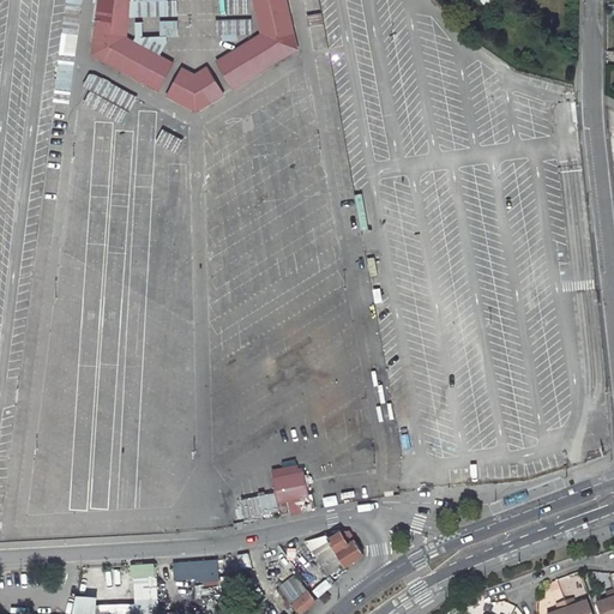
[(73,102),(82,0),(65,0),(56,101),(73,102)]
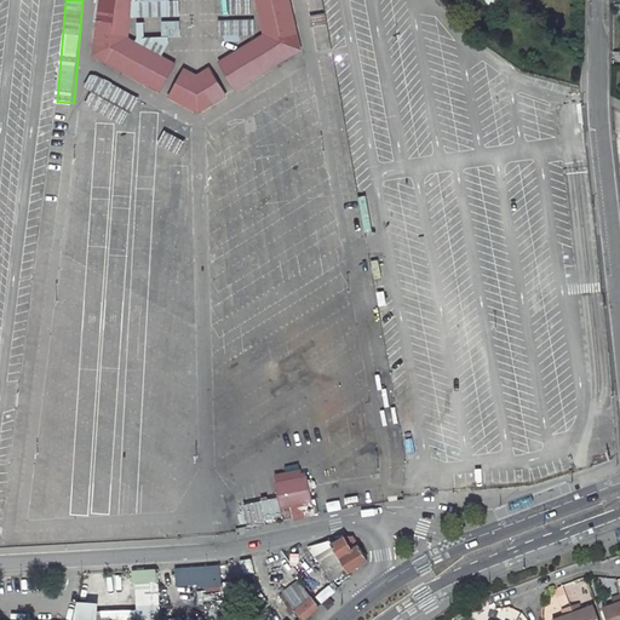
[(132,0),(101,0),(95,57),(161,93),(176,65),(128,39),(132,0)]
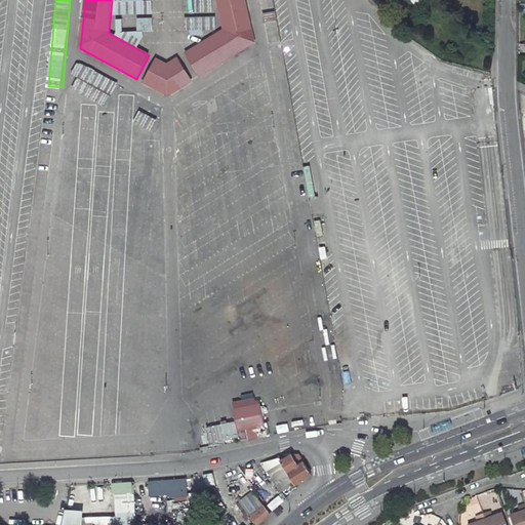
[(217,0),(225,30),(186,53),(200,77),(255,43),(244,0),(217,0)]
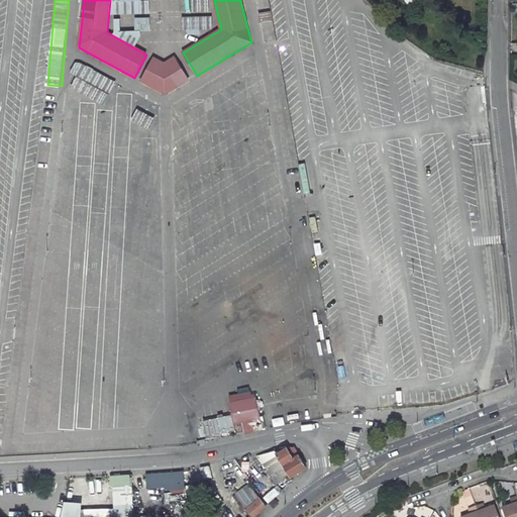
[(209,10),(209,0),(194,0),(194,10),(209,10)]
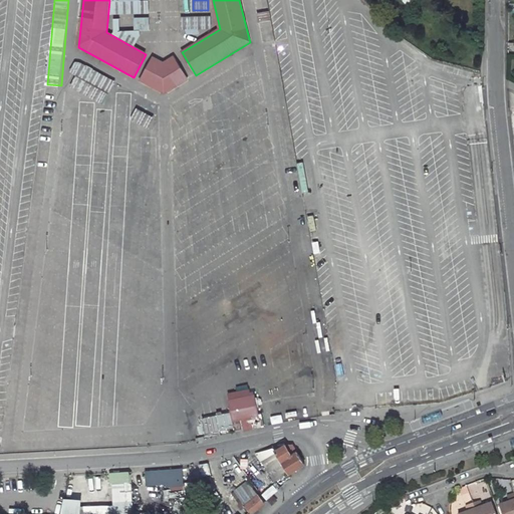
[(212,30),(211,14),(185,15),(185,31),(212,30)]
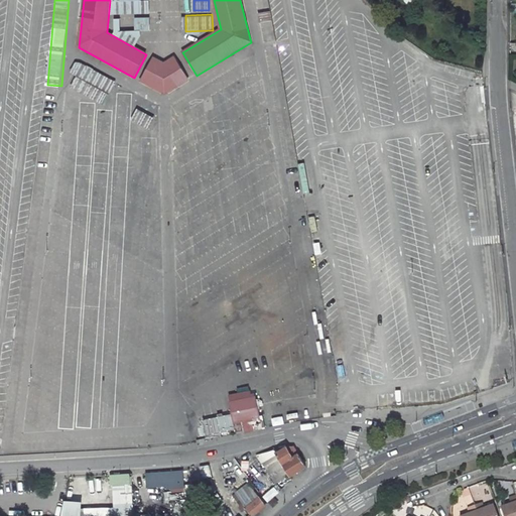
[(197,76),(182,52),(174,56),(188,80),(197,76)]
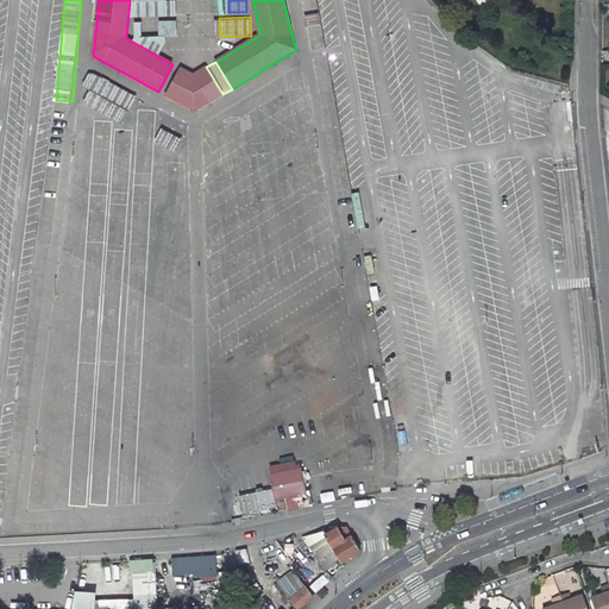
[(181,69),(173,64),(158,92),(165,95),(181,69)]
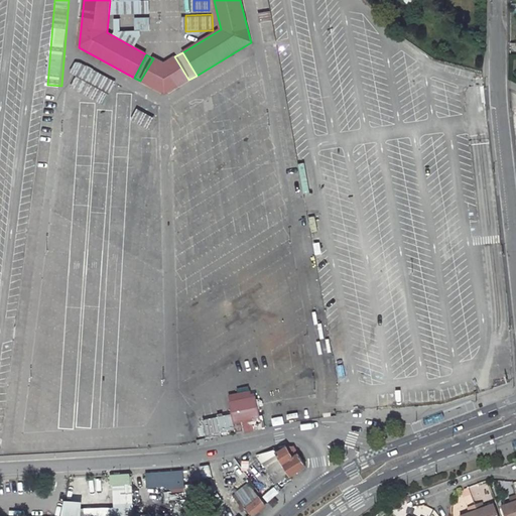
[(164,94),(188,80),(174,56),(163,63),(153,58),(140,81),(164,94)]
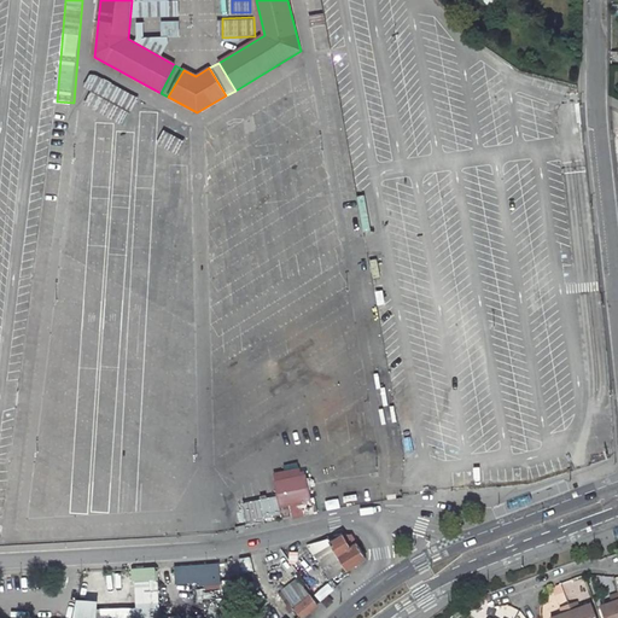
[(83,87),(91,91),(85,103),(123,124),(139,97),(92,71),(83,87)]
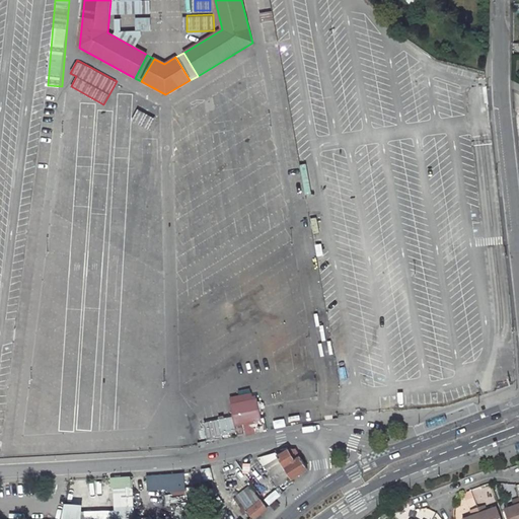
[(138,108),(132,121),(150,130),(156,117),(138,108)]
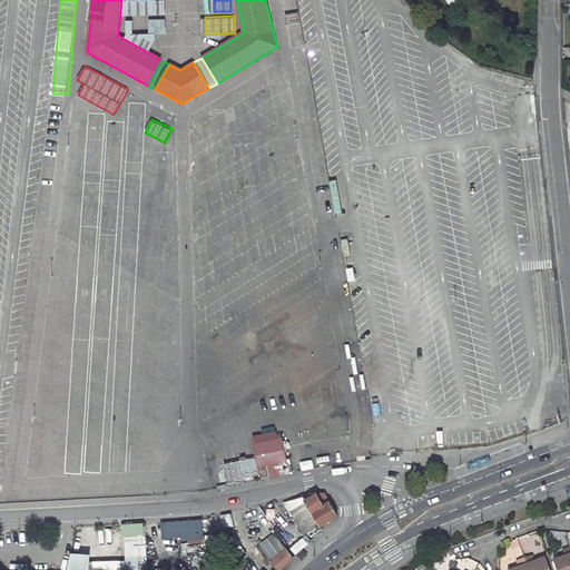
[(284,463),(278,436),(274,438),(273,433),(251,440),(254,457),(252,457),(253,459),(254,459),(255,460),(223,467),(226,483),(256,477),(257,480),(268,478),(265,467),(284,463)]
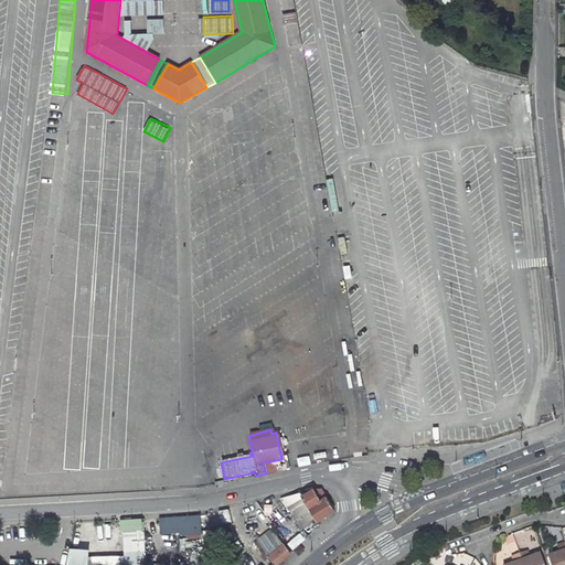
[(311,489),(287,505),(302,530),(317,520),(317,521),(334,510),(322,488),(311,489)]
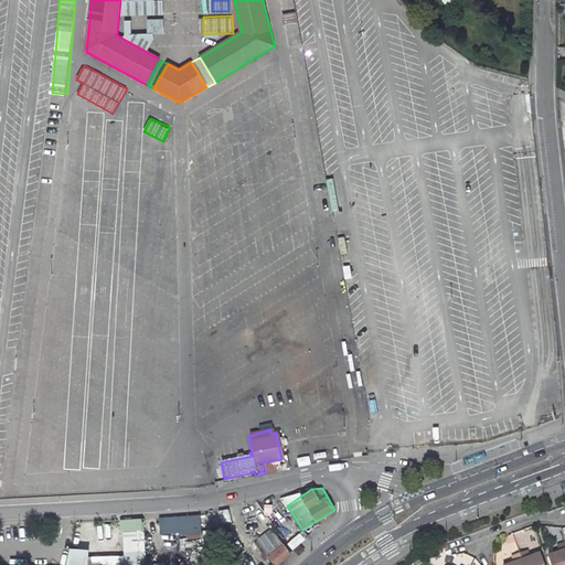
[(243,507),(256,533),(264,530),(258,519),(265,515),(257,500),(243,507)]
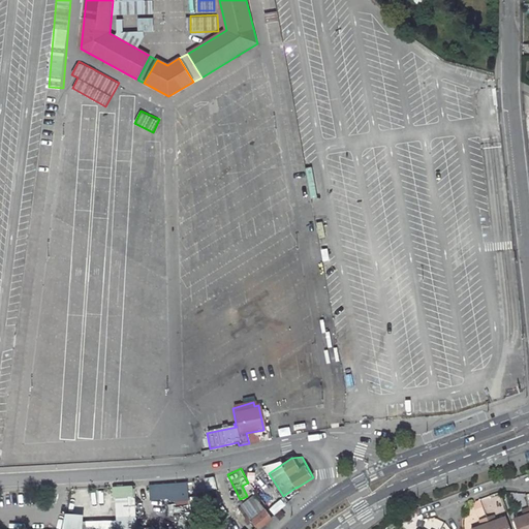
[(109,521),(109,528),(136,527),(134,485),(115,486),(116,521),(109,521)]
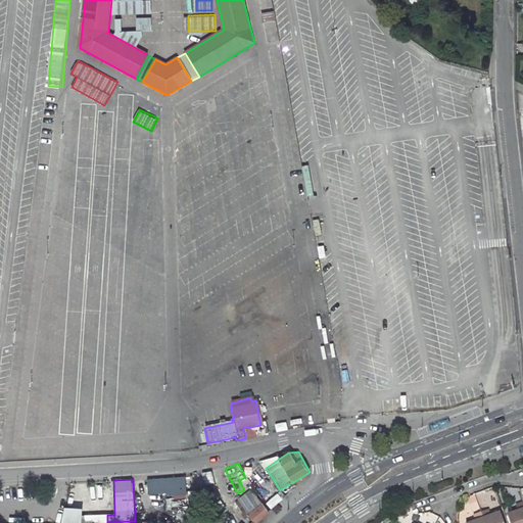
[(235,502),(246,516),(249,513),(255,522),(269,510),(251,488),(235,502)]
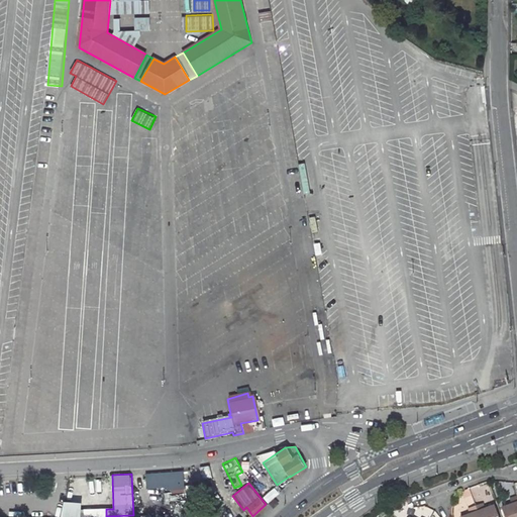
[(184,492),(184,484),(172,485),(172,493),(184,492)]
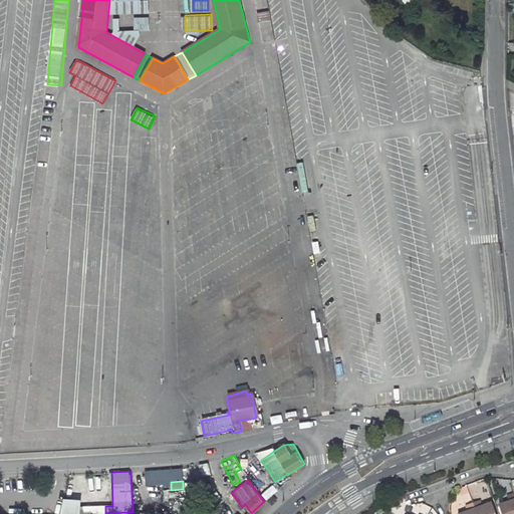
[(513,513),(513,494),(513,493),(506,496),(508,502),(499,506),(501,513),(513,513)]
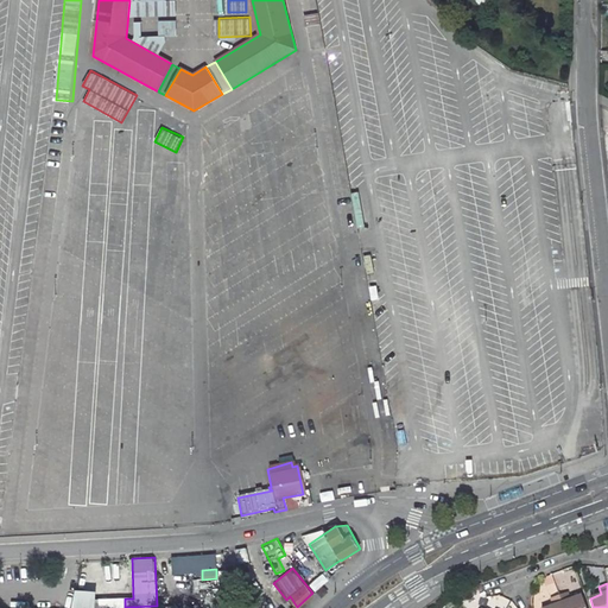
[(74,588),(73,607),(95,607),(96,588),(74,588)]
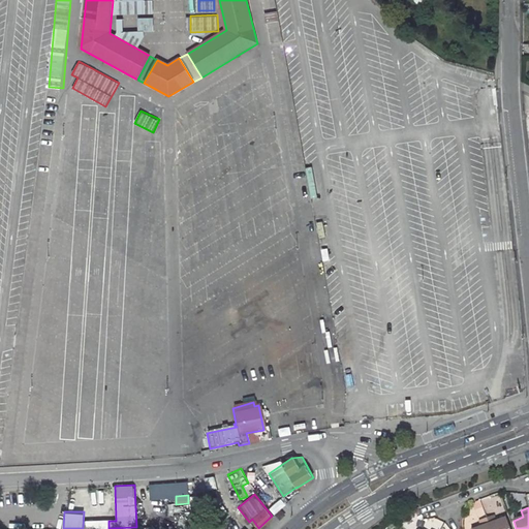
[(510,528),(507,518),(497,522),(495,515),(487,518),(491,528),(510,528)]
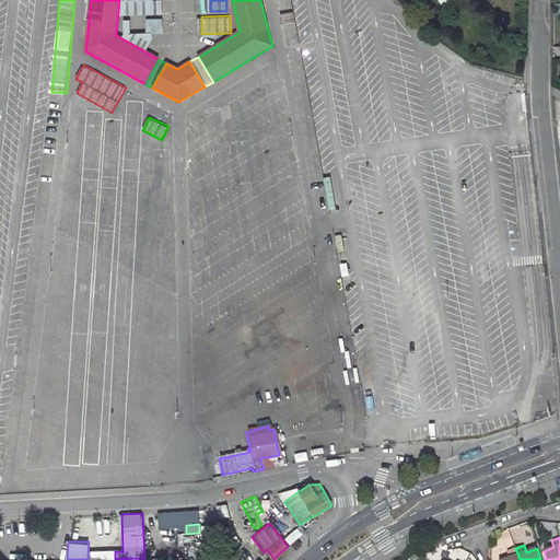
[(520,559),(515,548),(508,550),(510,558),(503,559),(520,559)]
